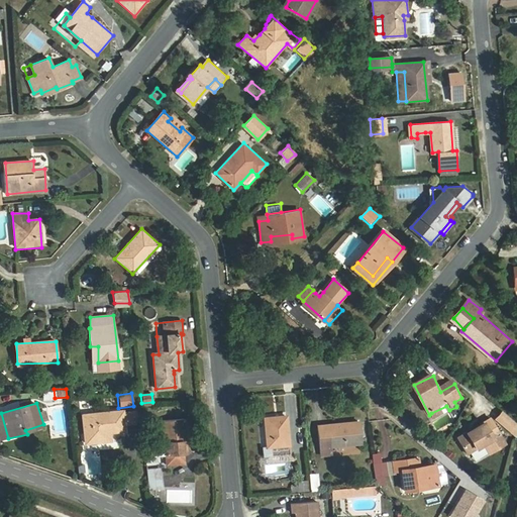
[(431,413),(434,420),(450,412),(449,410),(446,406),(431,413)]
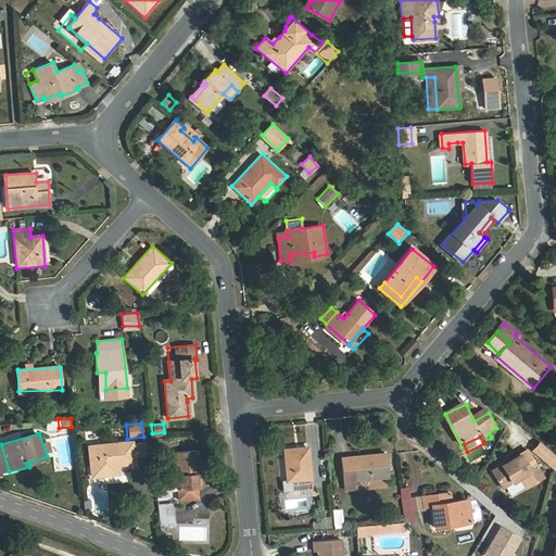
[(555,455),(541,442),(534,451),(555,468),(555,467),(555,455)]
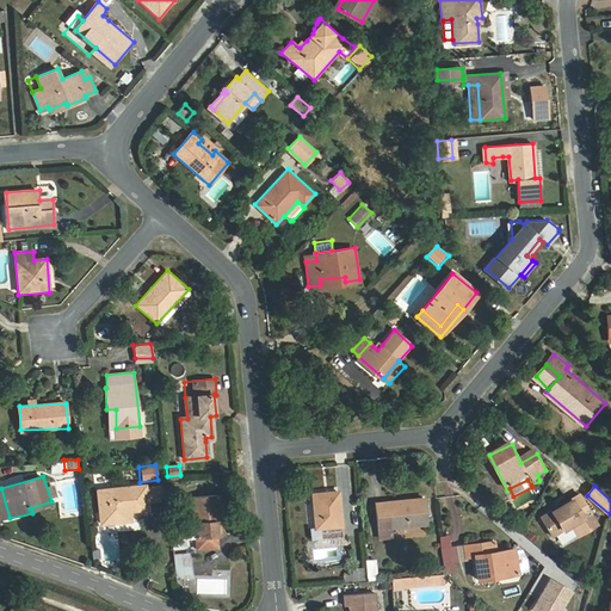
[(10,518),(1,488),(0,487),(0,519),(0,520),(10,518)]
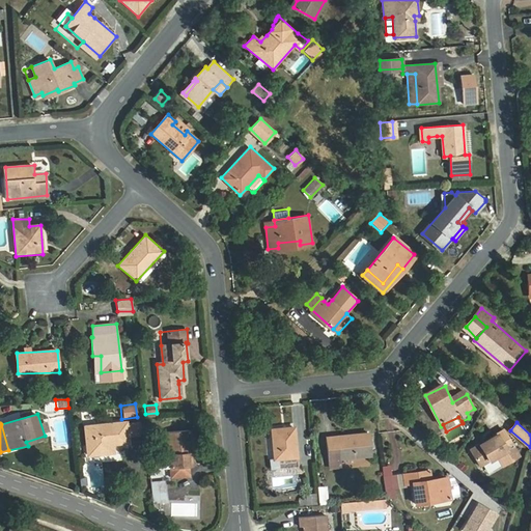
[(128,423),(84,427),(87,456),(110,455),(109,448),(116,447),(130,445),(128,423)]
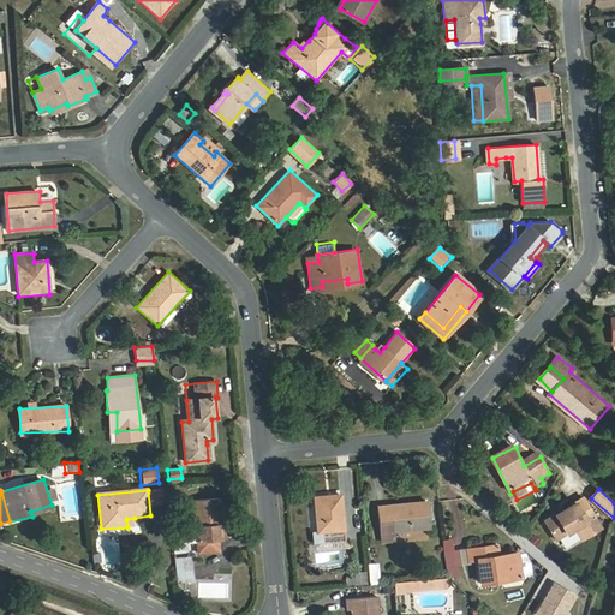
[(160,490),(148,491),(150,506),(161,505),(160,490)]
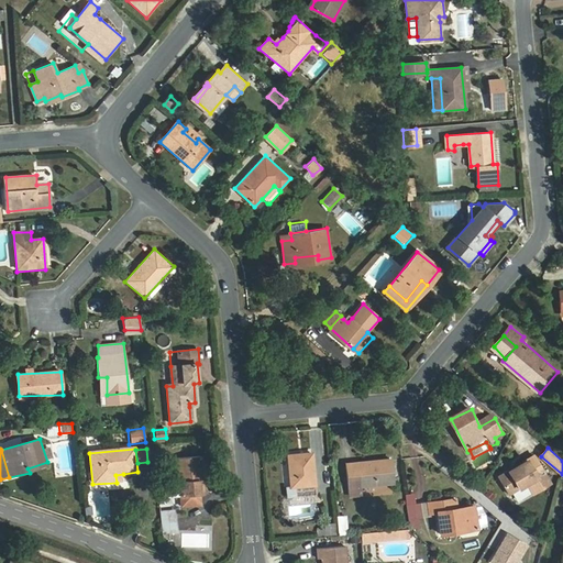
[(54,459),(52,450),(44,452),(47,461),(54,459)]
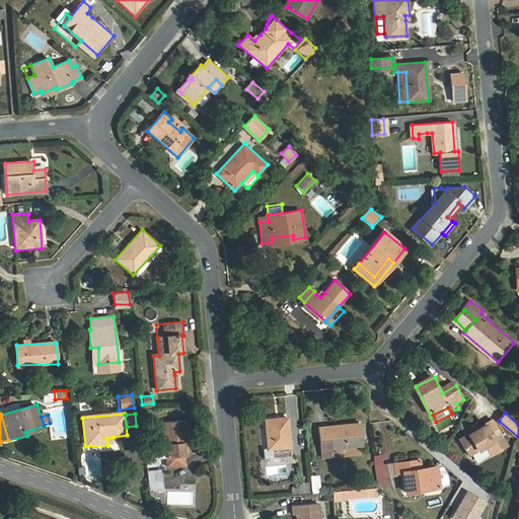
[(265,420),(268,451),(273,451),(274,459),(292,457),(288,419),(265,420)]
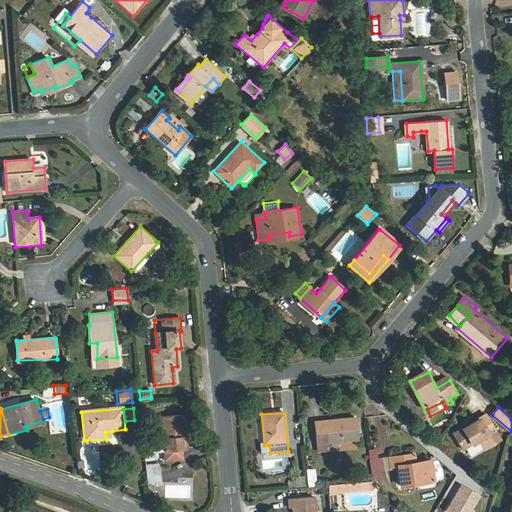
[(453,433),(463,449),(479,440),(485,449),(501,440),(486,414),(468,424),(470,427),(468,429),(463,428),(453,433)]
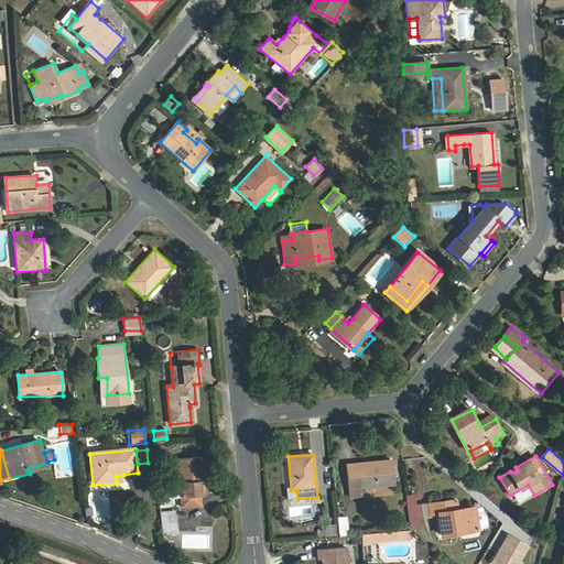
[(198,507),(197,496),(196,481),(202,481),(201,467),(205,467),(205,458),(175,461),(180,507),(198,507)]
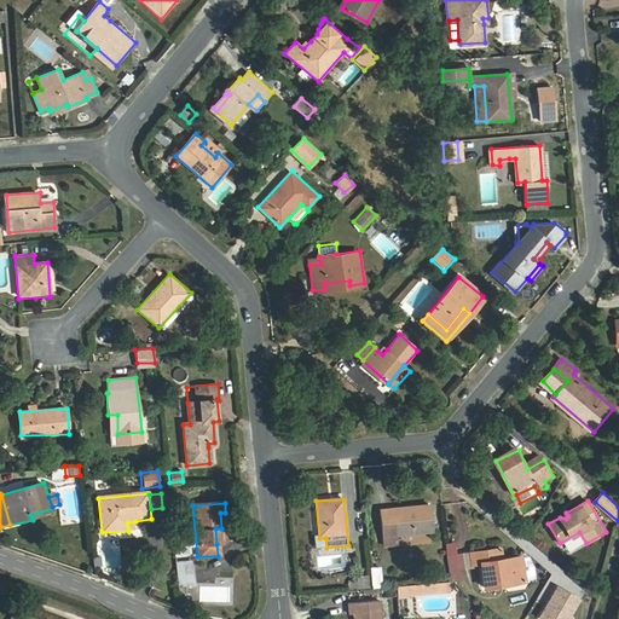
[(383,512),(386,543),(401,542),(400,537),(434,534),(432,507),(383,512)]
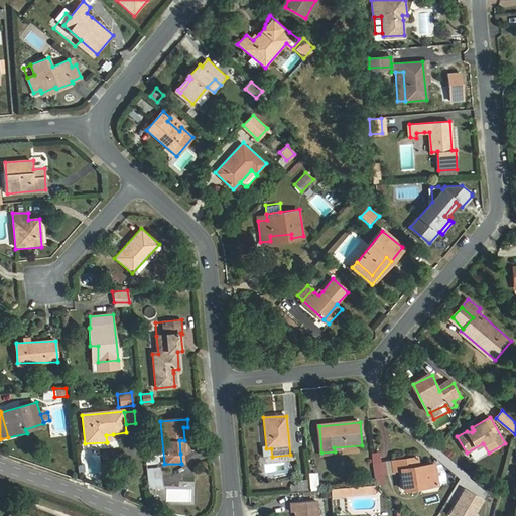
[(25,429),(27,433),(44,428),(43,423),(25,429)]
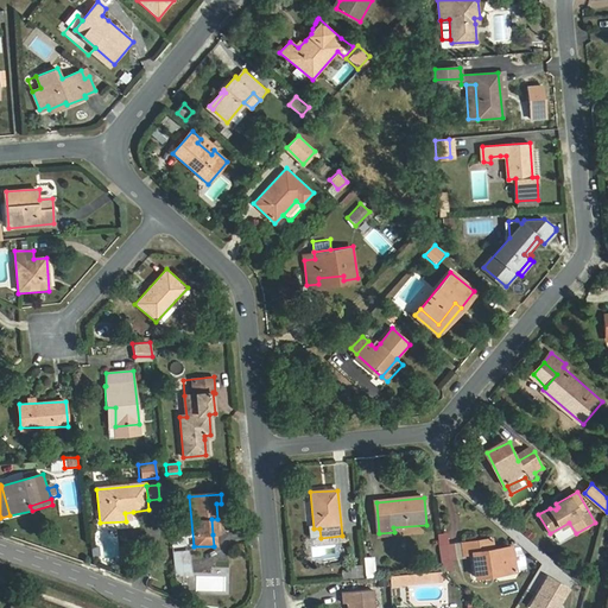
[(181,520),(182,537),(192,536),(191,520),(181,520)]
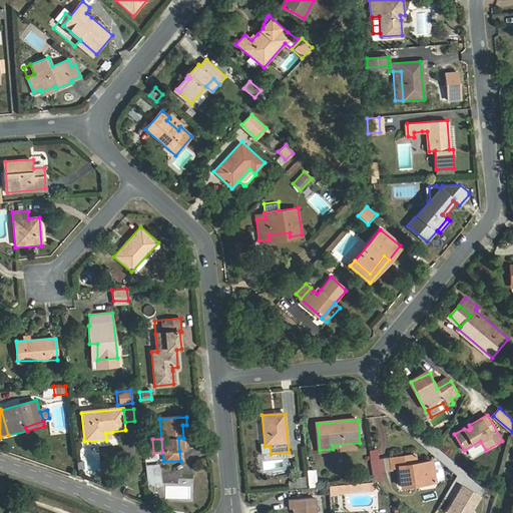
[(270,446),(265,446),(261,447),(262,455),(271,454),(270,446)]
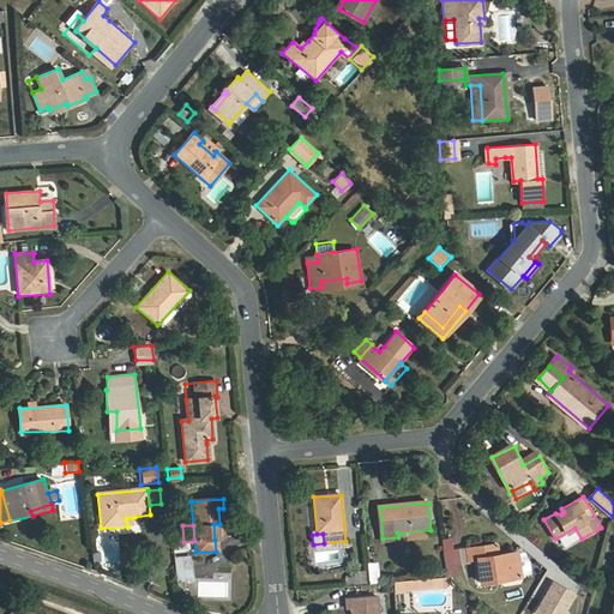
[(503,575),(503,581),(522,578),(518,551),(498,553),(498,543),(467,546),(468,563),(475,561),(479,583),(493,582),(492,575),(503,575)]
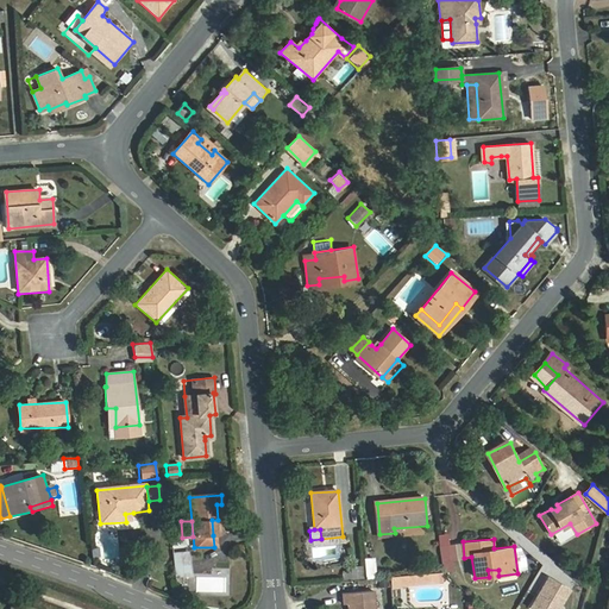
[(516,540),(512,541),(513,545),(514,545),(518,570),(527,569),(525,556),(516,540)]
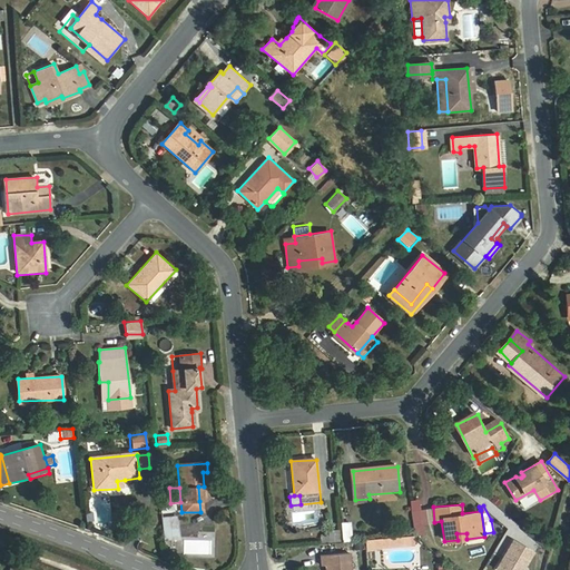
[(421,522),(434,522),(433,507),(419,509),(421,522)]
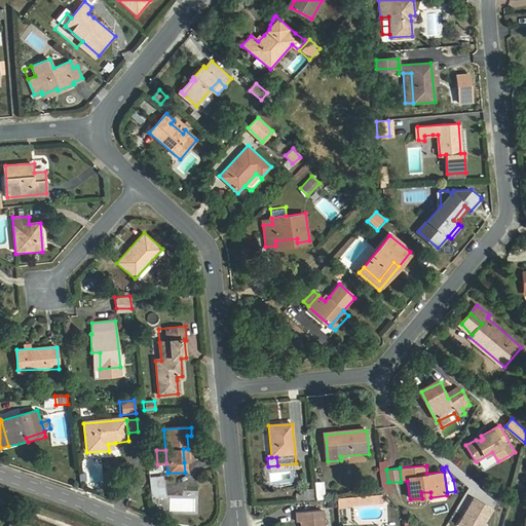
[(323,481),(312,482),(314,500),(324,499),(323,481)]
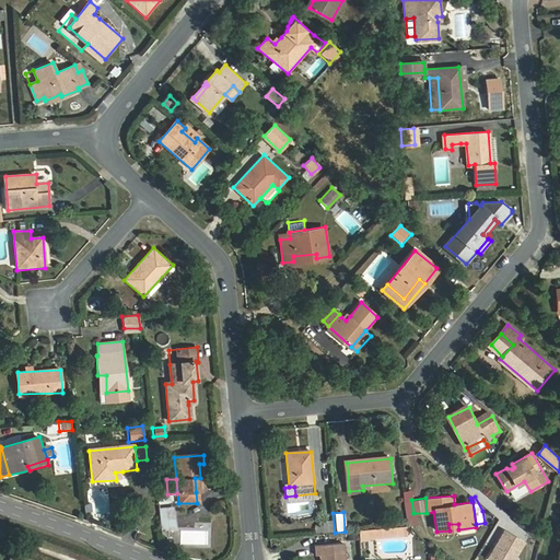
[(159,527),(167,527),(175,527),(174,514),(158,515),(159,527)]
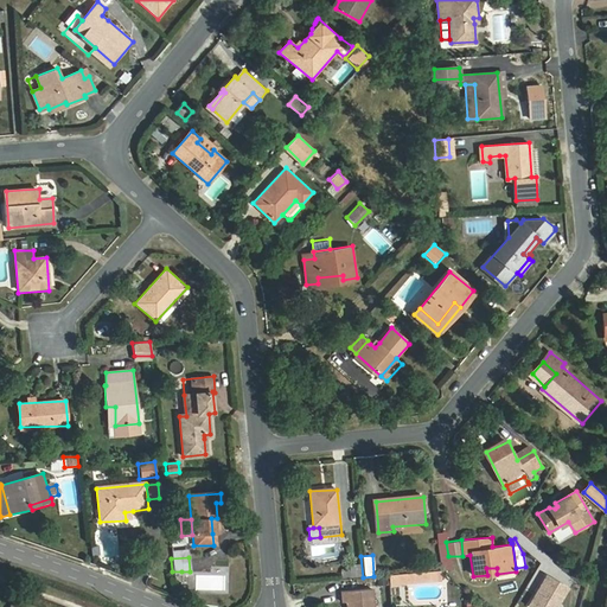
[(359,564),(349,564),(349,576),(359,576),(359,564)]
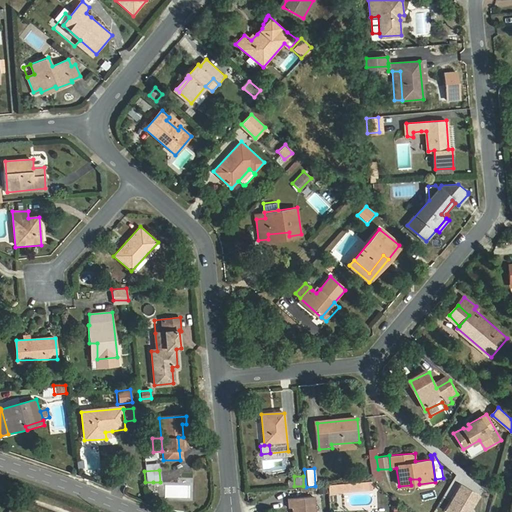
[(121,494),(124,485),(117,482),(113,492),(121,494)]
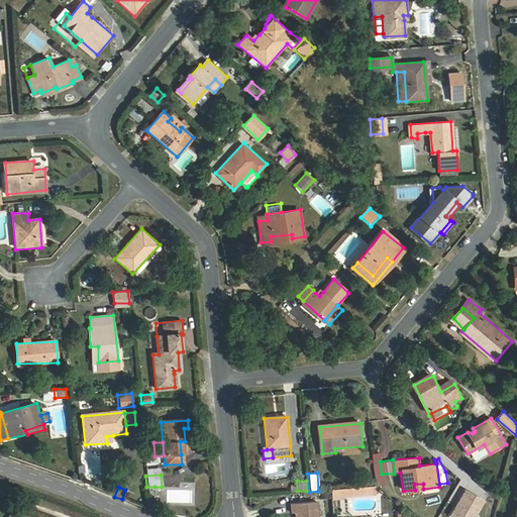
[(377,487),(351,489),(352,496),(377,494),(377,487)]
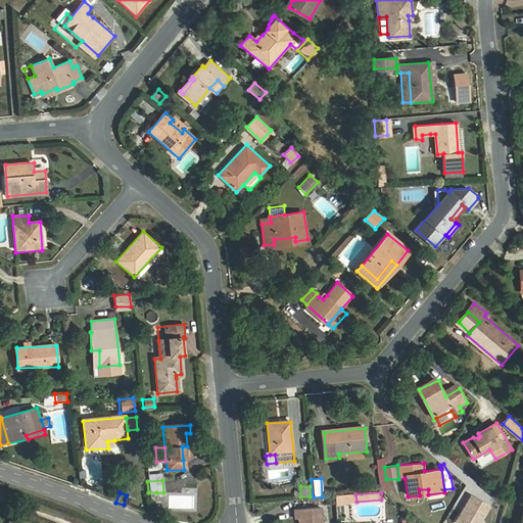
[(335,496),(336,504),(357,502),(355,494),(335,496)]
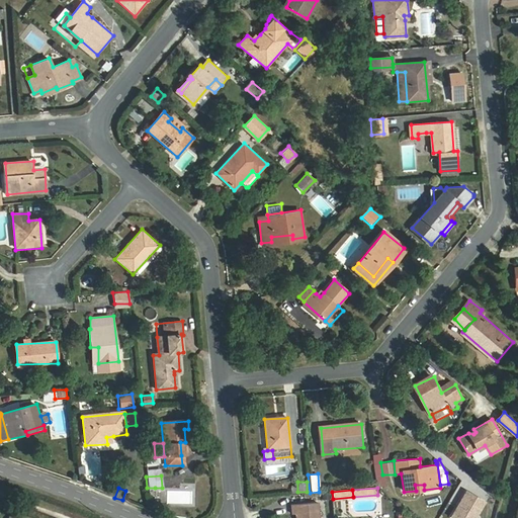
[(323,501),(333,501),(332,492),(322,493),(323,501)]
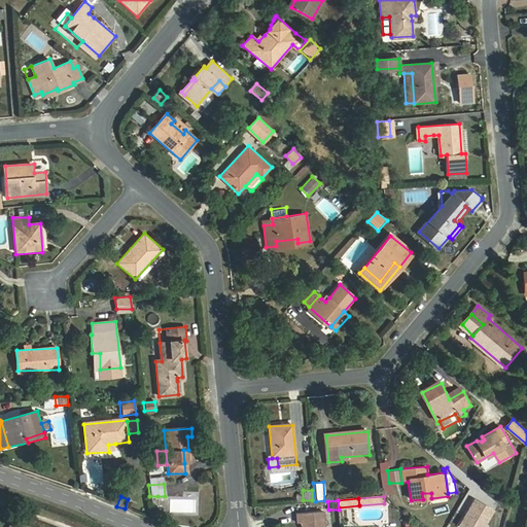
[(483,526),(492,511),(475,500),(460,526),(461,526),(483,526)]
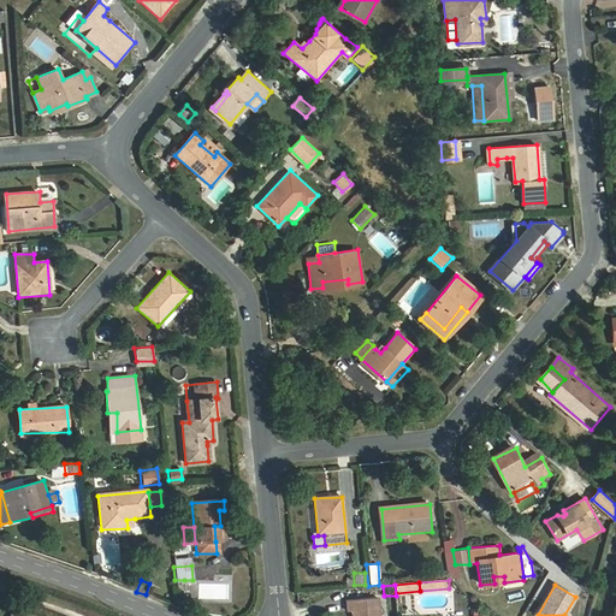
[(379,615),(379,600),(347,603),(348,614),(354,614),(353,615),(379,615)]
